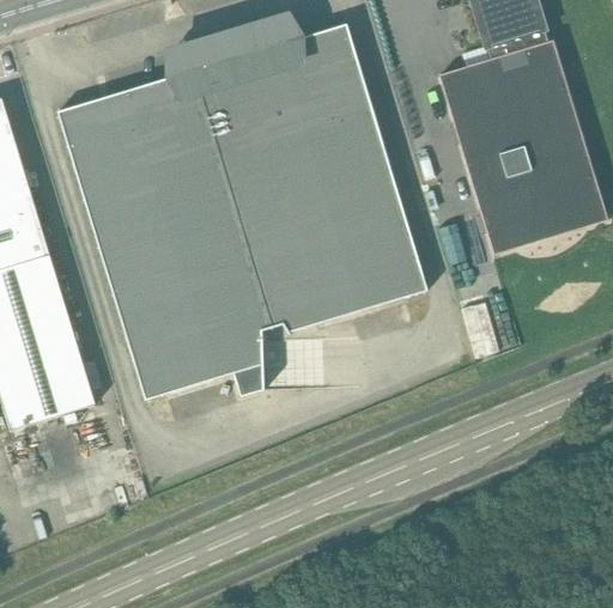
[(493,253),(608,218),(553,38),(548,40),(535,0),(472,0),(491,58),(439,73),(493,253)]
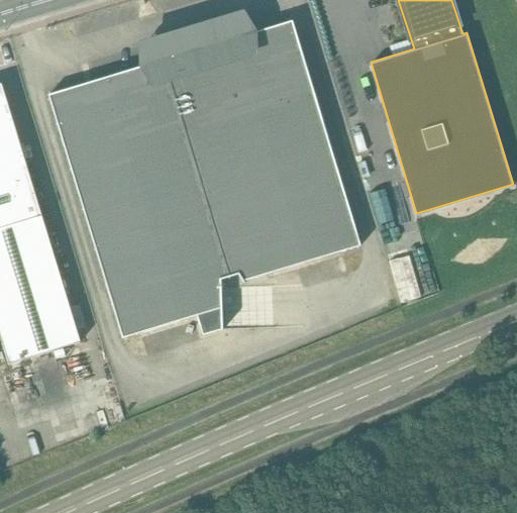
[(158,38),(229,275),(238,272),(243,281),(245,281),(244,279),(360,243),(292,18),(253,30),(242,12),(158,38)]
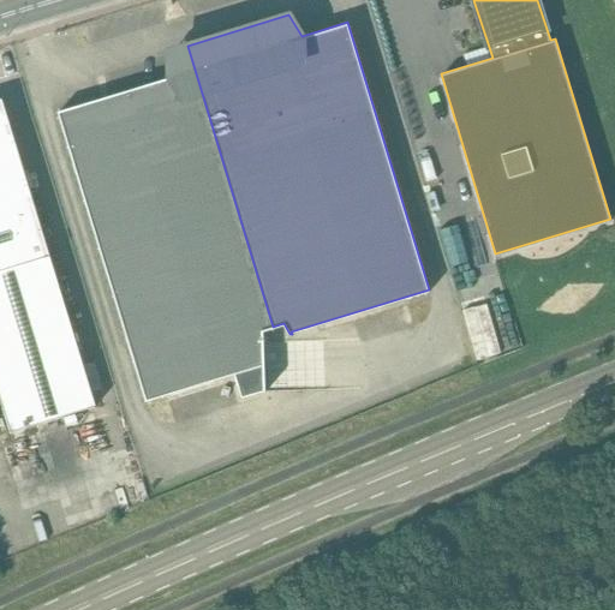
[(263,329),(273,327),(187,46),(184,47),(184,59),(169,63),(169,76),(58,109),(145,399),(262,364),(262,366),(264,366),(263,329)]
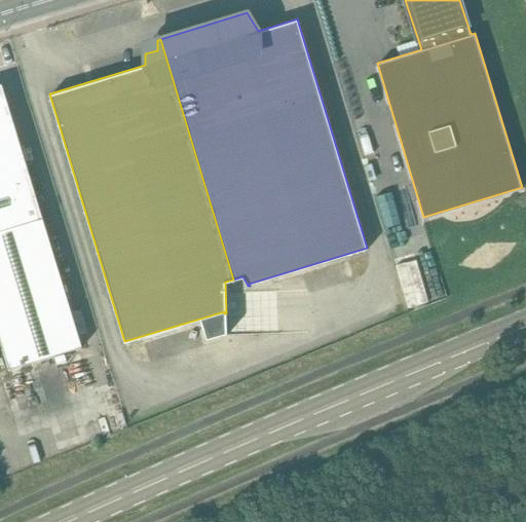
[(82,345),(6,99),(0,97),(0,339),(8,368),(82,345)]
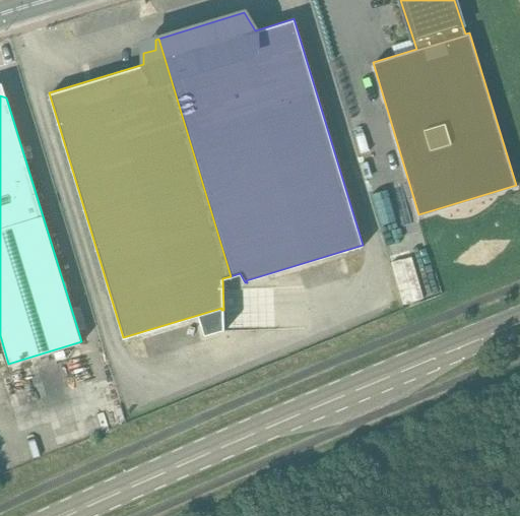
[(398,301),(419,297),(411,254),(391,258),(398,301)]
